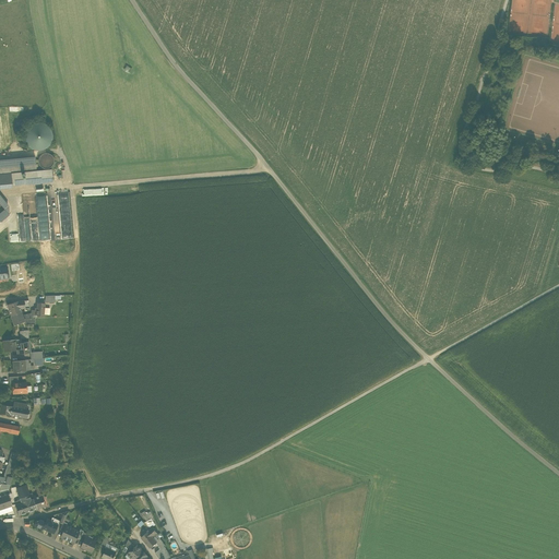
[(25,132),(24,138),(26,143),(30,147),(35,150),(40,151),(45,149),(49,145),(51,140),(52,134),(50,130),(47,126),(43,123),(37,122),(32,125),(27,128),(25,132)]
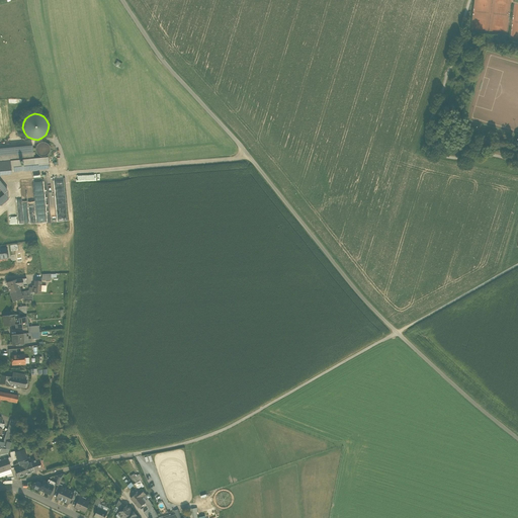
[(36,153),(37,155),(39,156),(42,157),(45,156),(47,156),(49,154),(50,152),(50,150),(50,148),(49,146),(48,144),(46,143),(44,142),(41,143),(38,143),(37,145),(36,147),(35,149),(35,151),(36,153)]
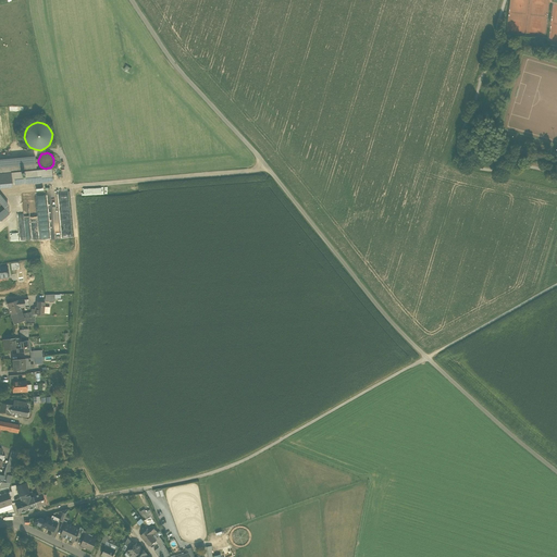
[(0,161),(0,173),(11,172),(11,173),(36,171),(35,158),(31,159),(31,157),(29,157),(29,159),(21,160),(21,158),(20,158),(20,160),(11,160),(11,159),(10,159),(10,161),(1,161),(1,160),(0,159),(0,161)]
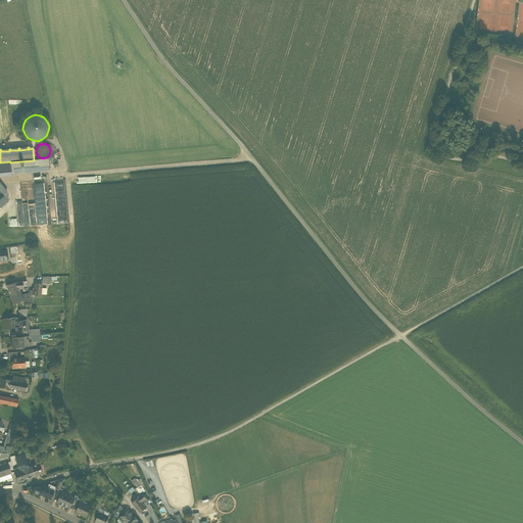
[(10,162),(11,171),(49,168),(48,158),(34,160),(10,162)]
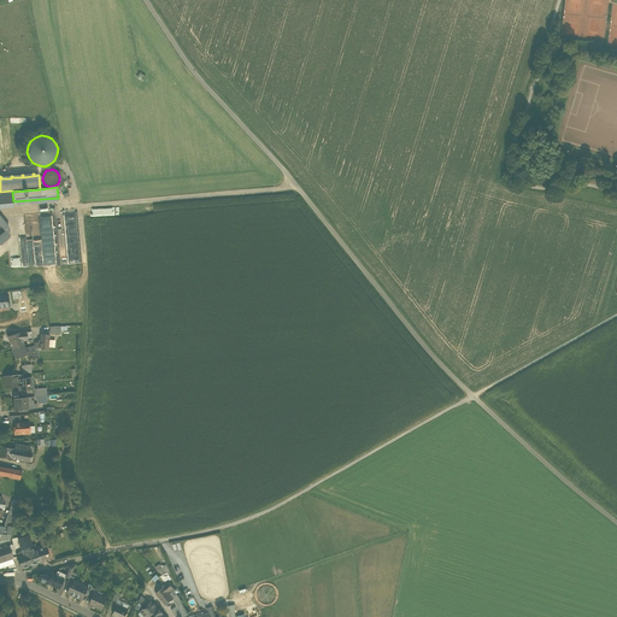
[(0,209),(13,207),(13,205),(13,201),(12,192),(12,191),(0,192),(0,209)]
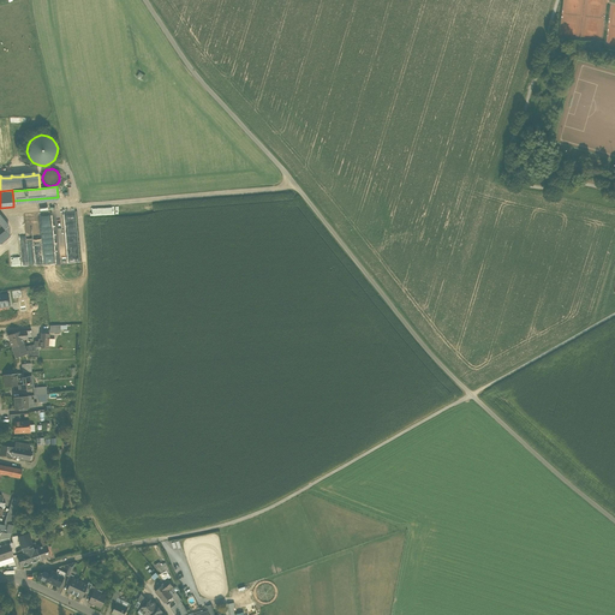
[(25,240),(28,266),(53,263),(52,258),(41,258),(39,214),(30,214),(31,239),(25,240)]
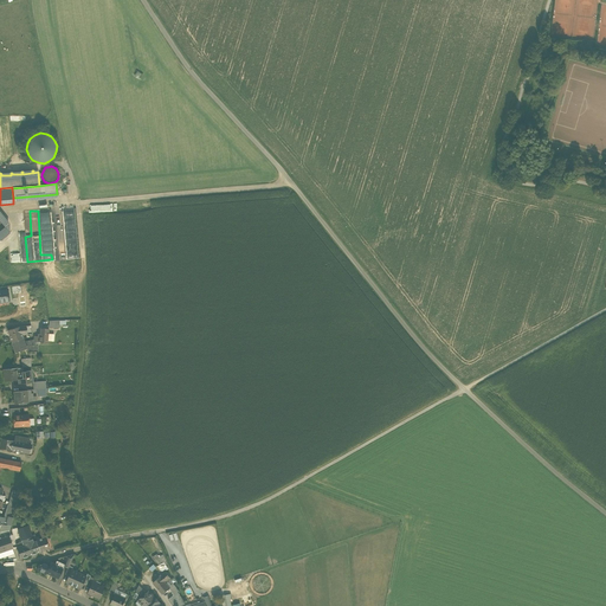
[(0,290),(0,302),(0,303),(10,301),(8,289),(0,290)]
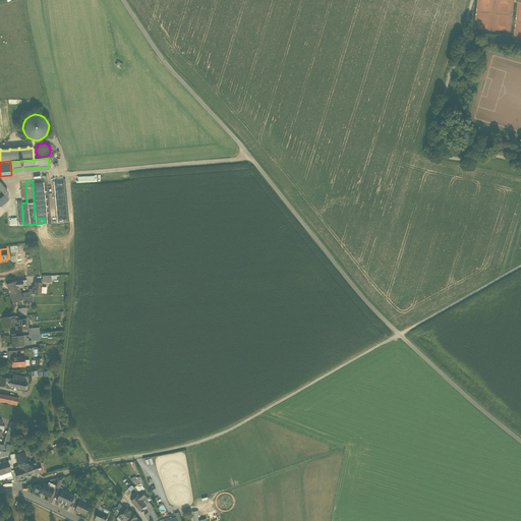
[(9,292),(10,294),(20,291),(19,288),(16,281),(6,284),(9,292)]
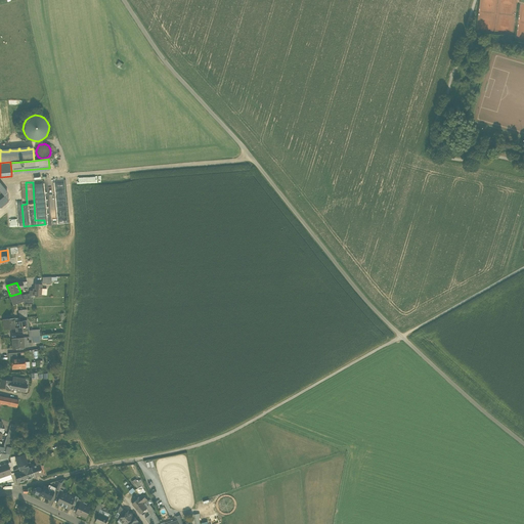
[(33,296),(41,297),(41,295),(41,289),(42,285),(35,284),(34,289),(33,296)]
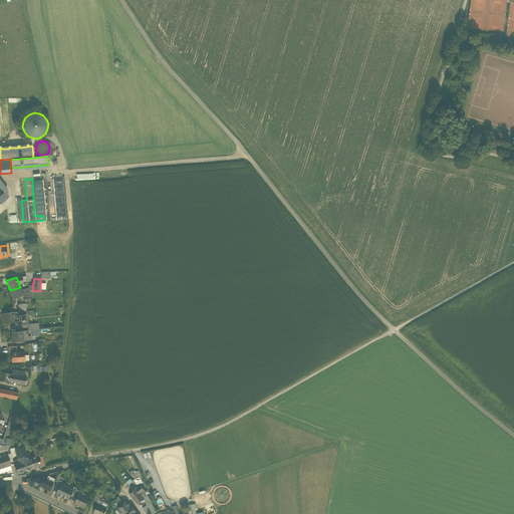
[(22,293),(20,287),(10,290),(9,291),(13,299),(22,296),(23,295),(22,293)]
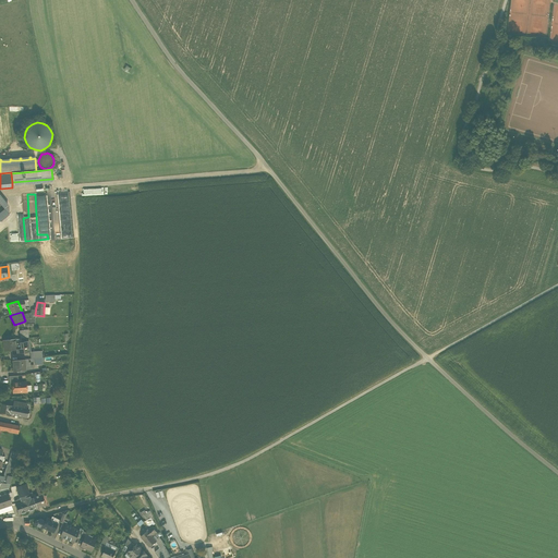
[(20,330),(21,339),(28,338),(27,329),(20,330)]
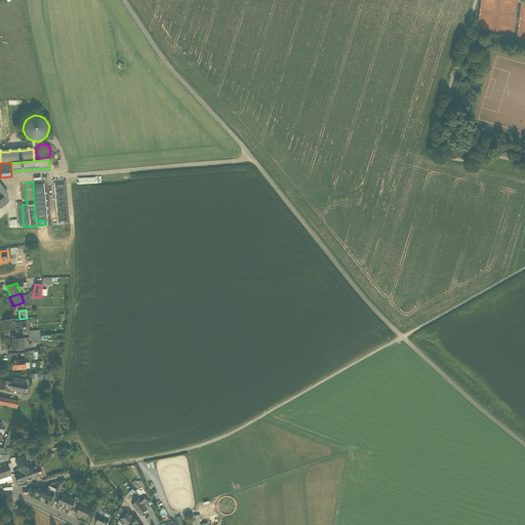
[(4,330),(15,329),(16,329),(15,323),(15,319),(2,320),(4,330)]
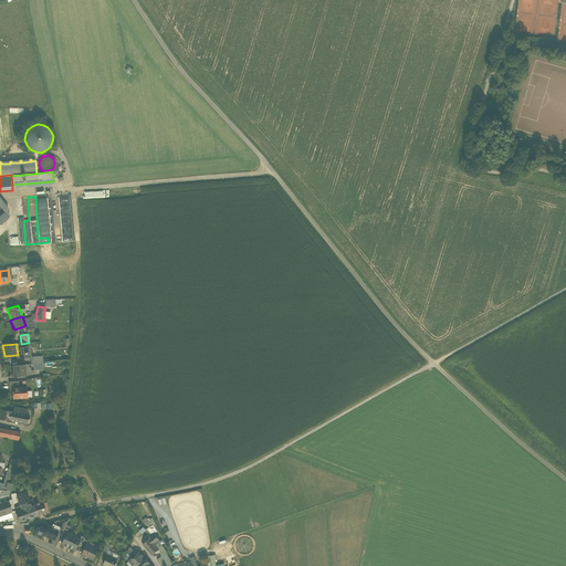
[(21,348),(17,348),(18,355),(17,355),(18,358),(31,357),(30,357),(29,346),(21,347),(21,348)]
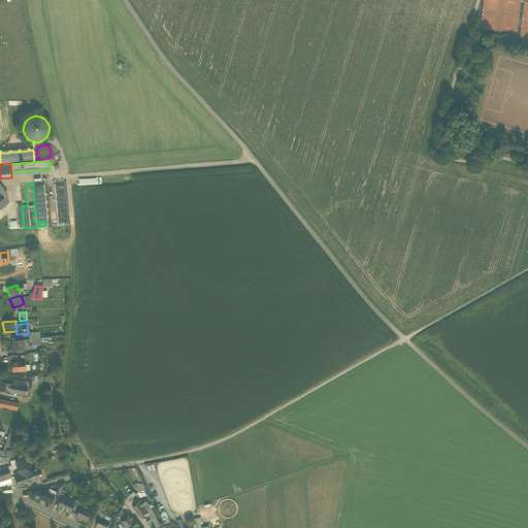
[(25,351),(25,350),(24,340),(11,340),(12,352),(25,351)]
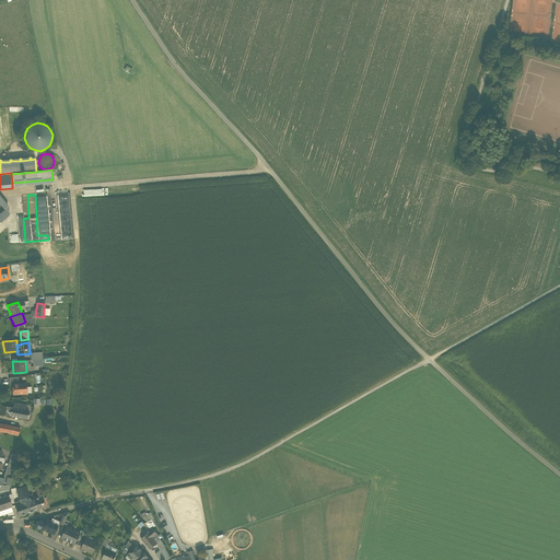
[(13,385),(13,394),(27,393),(26,387),(26,383),(19,384),(13,384),(13,385)]
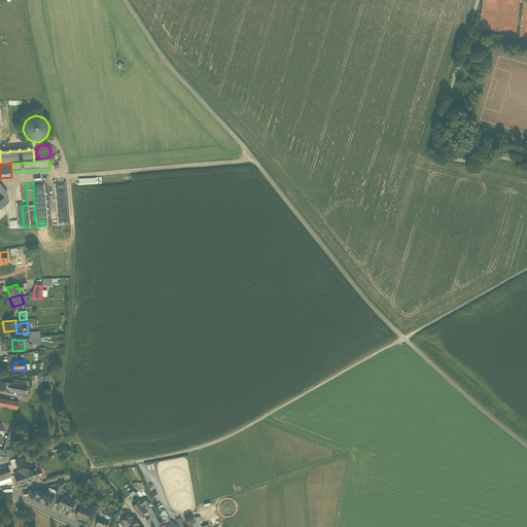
[(25,382),(19,380),(18,384),(19,385),(16,393),(25,394),(26,390),(26,386),(24,386),(25,382)]
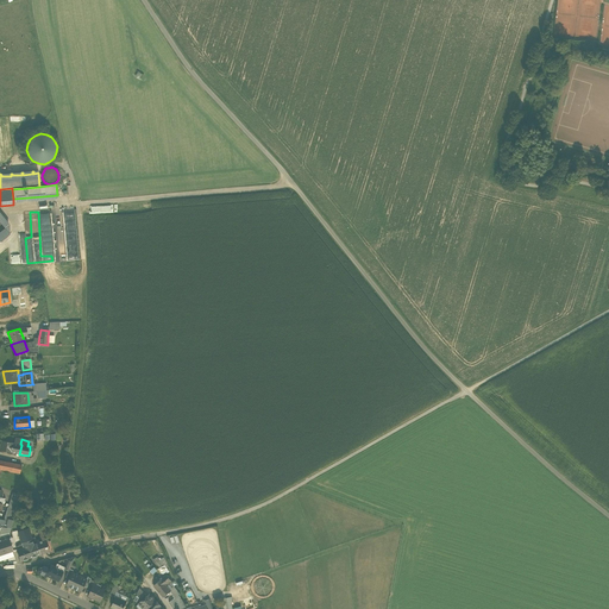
[(22,445),(20,444),(14,443),(1,440),(0,445),(0,450),(19,454),(22,445)]
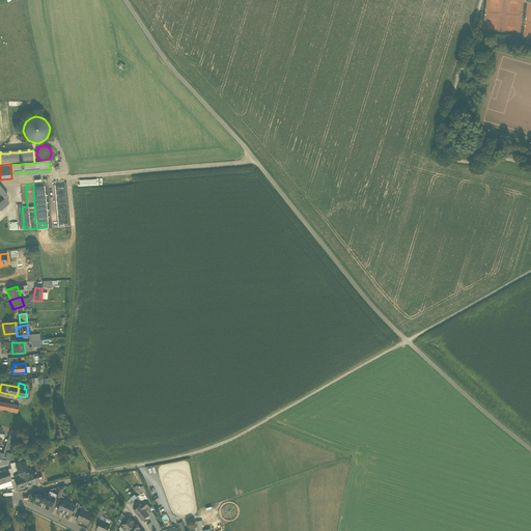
[(0,409),(0,410),(10,412),(12,404),(0,401),(0,409)]
